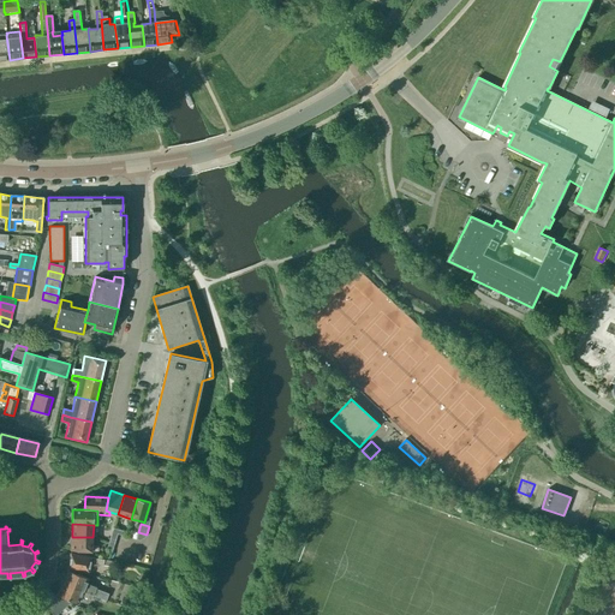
[(93,553),(93,537),(72,537),(71,536),(71,550),(93,553)]
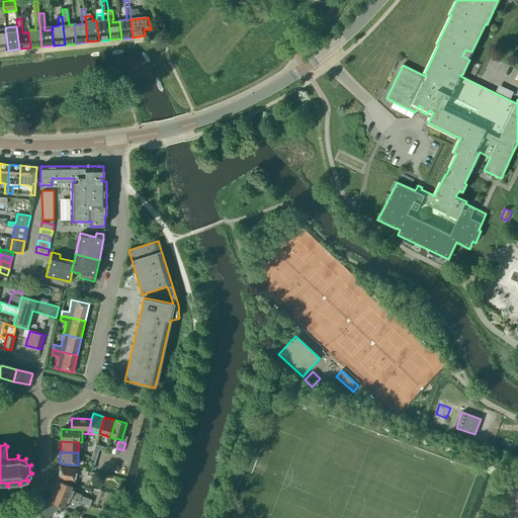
[(77,469),(77,468),(60,466),(57,479),(74,482),(76,476),(94,478),(95,472),(88,471),(77,469)]
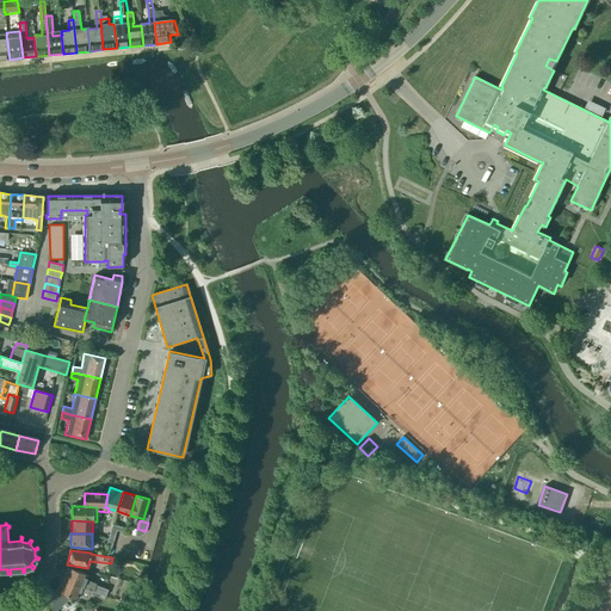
[(67,567),(62,579),(107,594),(109,591),(96,585),(97,584),(88,580),(87,584),(85,582),(88,575),(67,567)]
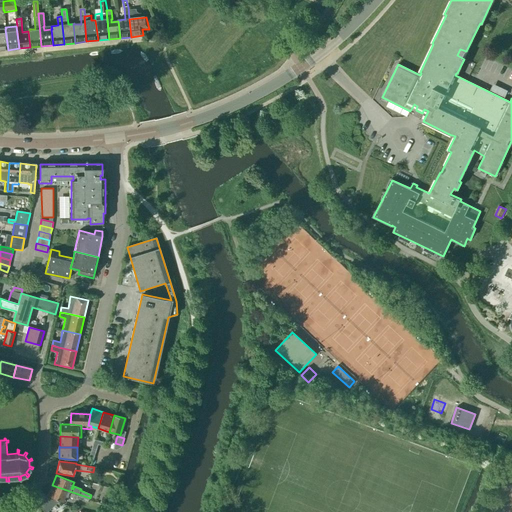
[(90,498),(52,485),(48,496),(65,503),(68,495),(71,496),(70,497),(76,500),(77,498),(82,500),(83,498),(89,500),(90,498)]
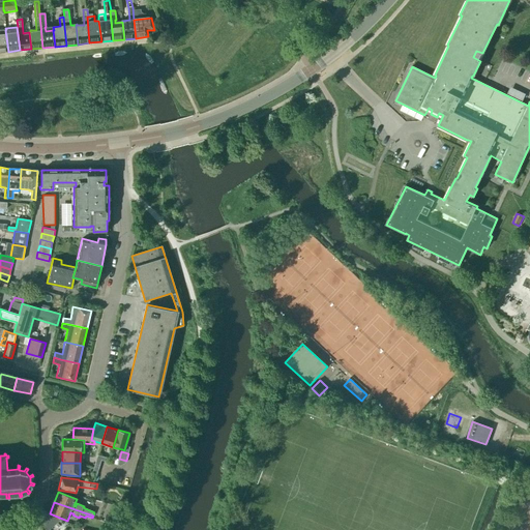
[(117,519),(106,514),(104,521),(115,524),(117,519)]
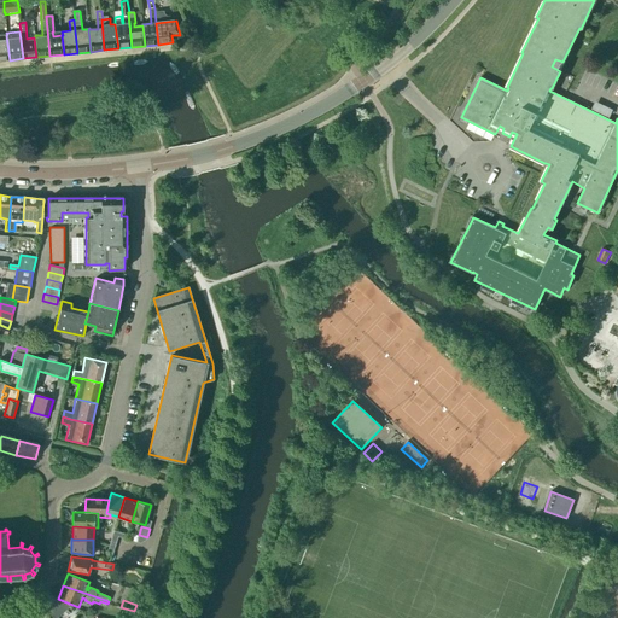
[(57,617),(71,606),(58,601),(48,614),(50,616),(46,617),(57,617)]
